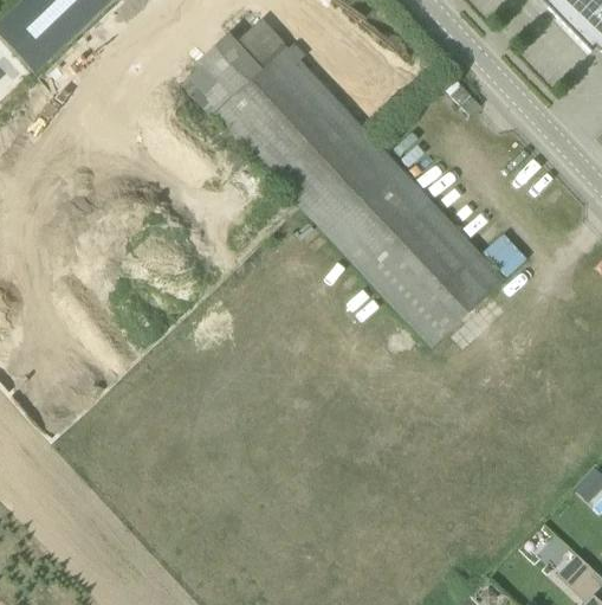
[(21,0),(0,20),(0,29),(37,70),(110,0),(21,0)]
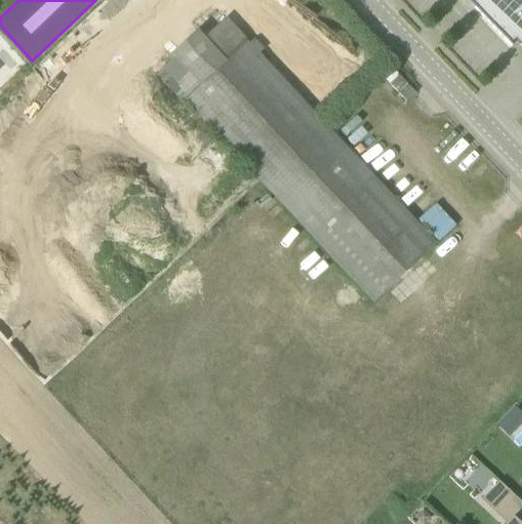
[(470,0),(513,44),(518,39),(521,42),(521,0),(470,0)]
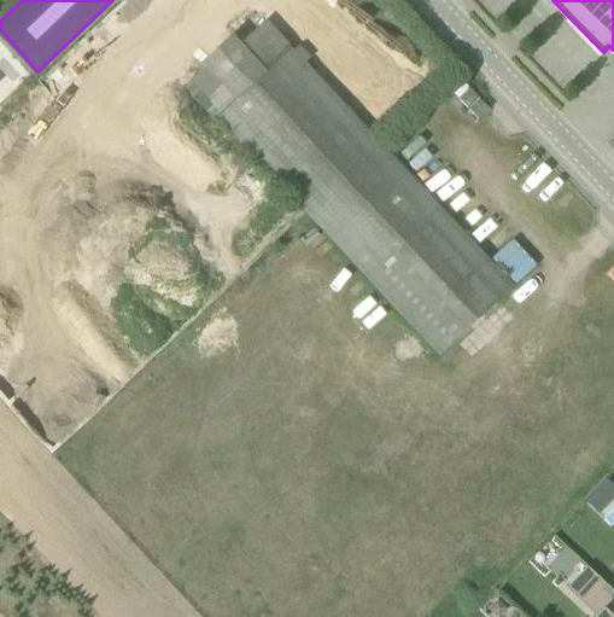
[(382,141),(332,87),(308,62),(313,57),(303,46),(298,51),(270,21),(245,45),(237,35),(208,62),(211,67),(191,87),(218,112),(310,210),(382,141)]
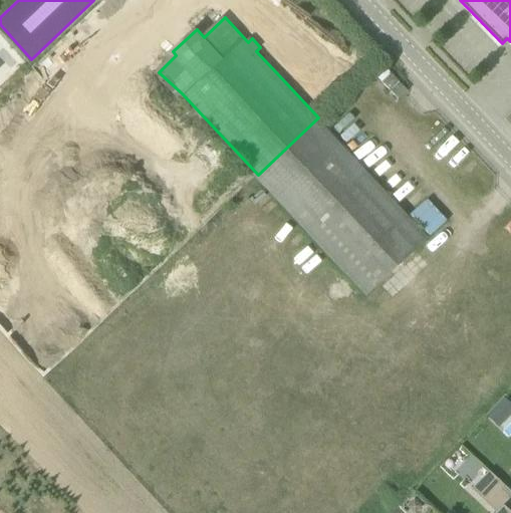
[(431,238),(373,177),(318,117),(258,175),(369,294),(431,238)]
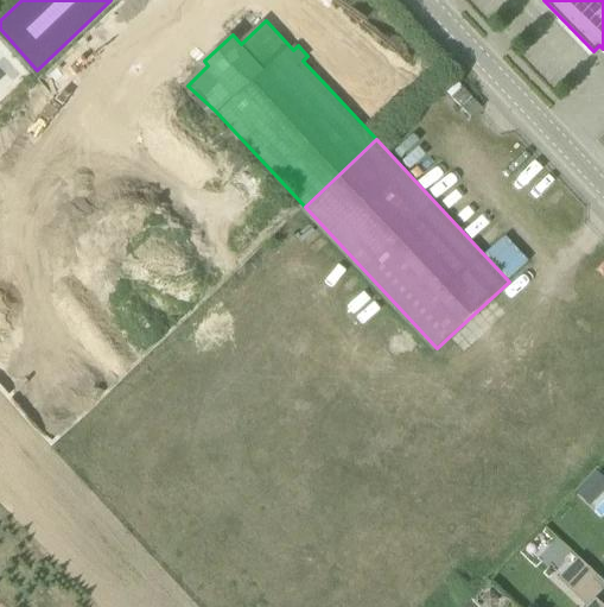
[(603,470),(599,467),(578,489),(593,505),(603,494),(603,470)]
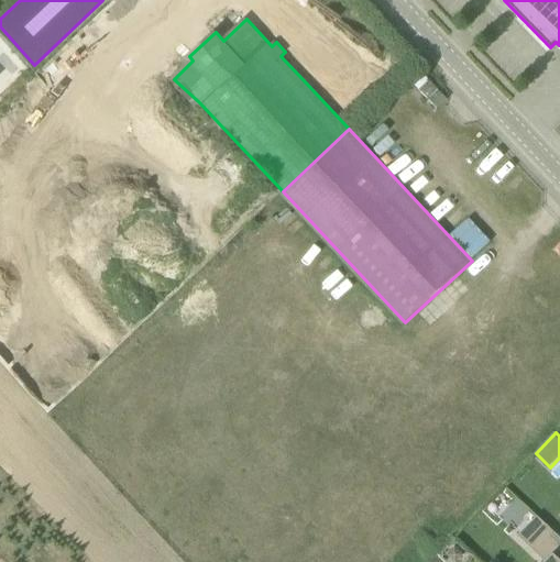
[(492,506),(501,513),(516,495),(506,487),(492,506)]
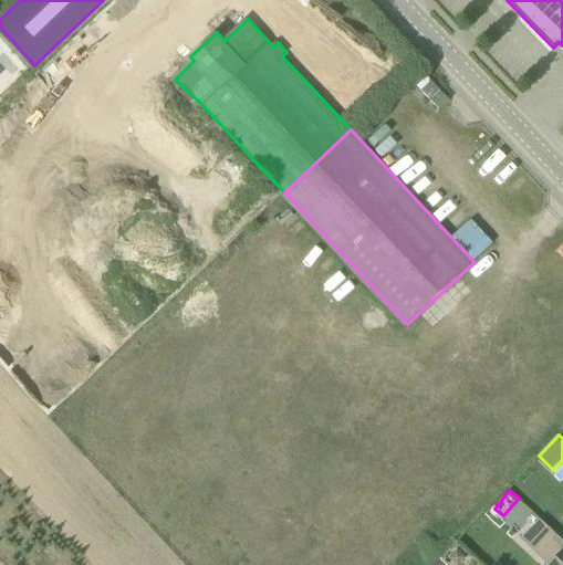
[(521,498),(503,519),(523,535),(541,514),(521,498)]
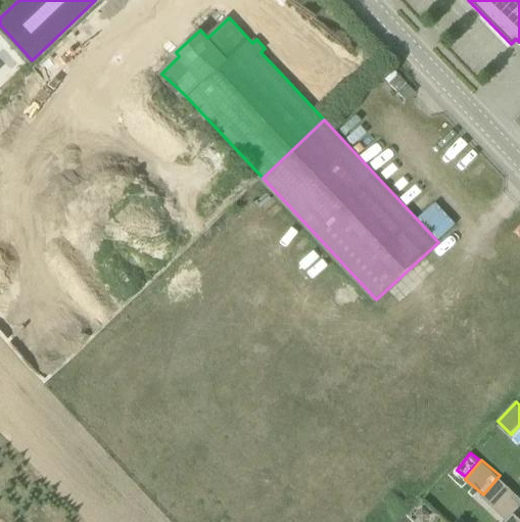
[(508,521),(506,521),(519,521),(519,496),(501,478),(492,486),(506,499),(495,510),(498,512),(508,521)]
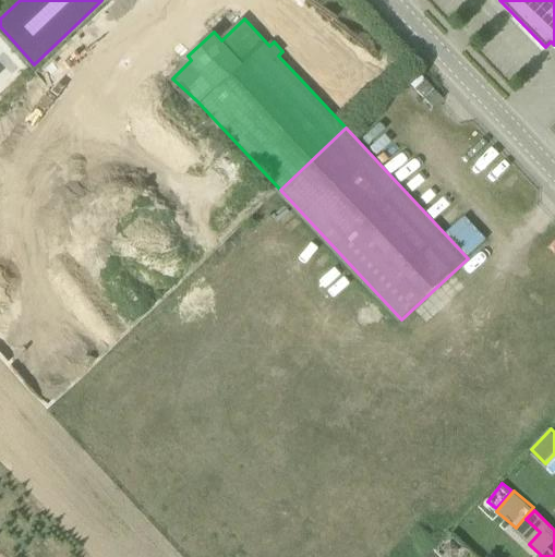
All buildings are outlined.
